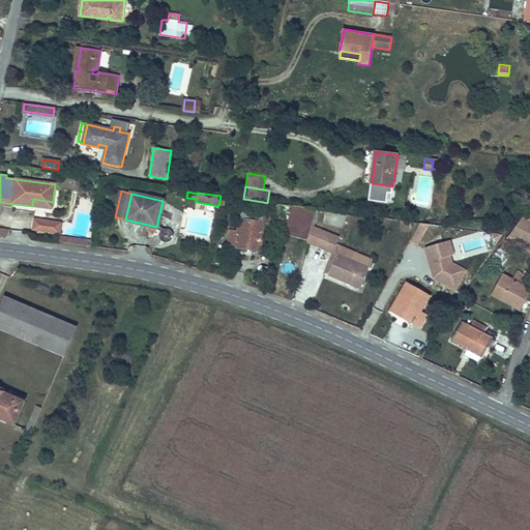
[(52,209),(53,202),(33,199),(32,206),(52,209)]
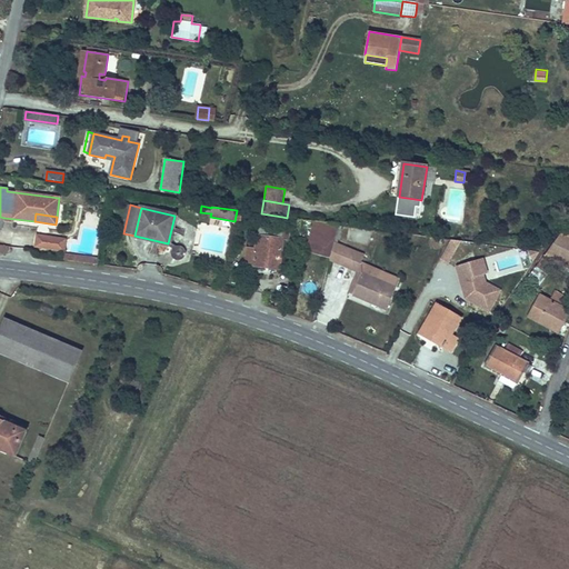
[(186,253),(186,251),(185,250),(183,248),(181,247),(179,247),(177,247),(175,246),(171,245),(178,217),(175,216),(168,243),(135,236),(135,239),(170,247),(171,247),(172,248),(172,249),(171,251),(171,253),(171,256),(172,258),(173,259),(176,260),(179,261),(181,260),(183,258),(186,256),(186,253)]
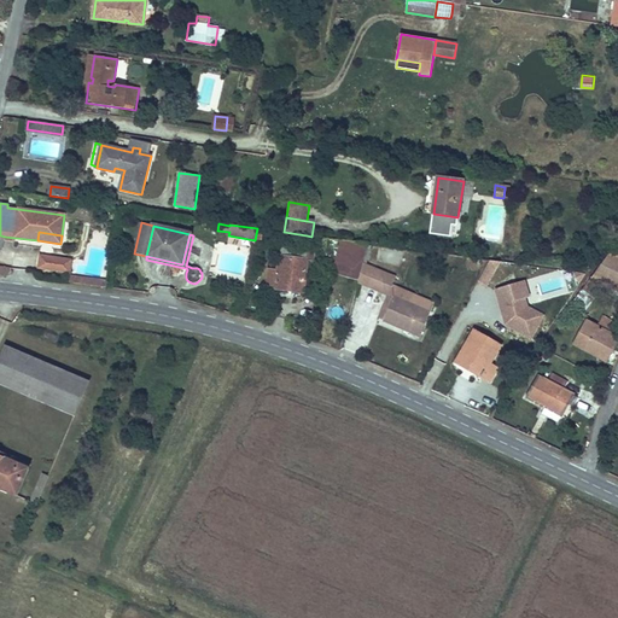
[(326,246),(327,238),(312,237),(307,235),(307,239),(312,240),(310,245),(326,246)]
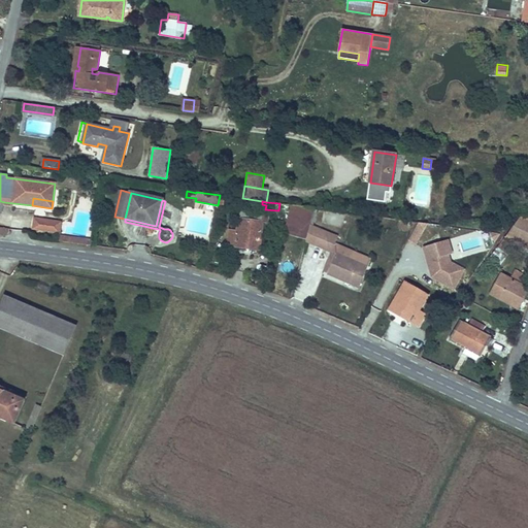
[(310,226),(314,212),(315,208),(293,205),(286,234),(306,240),(310,226)]
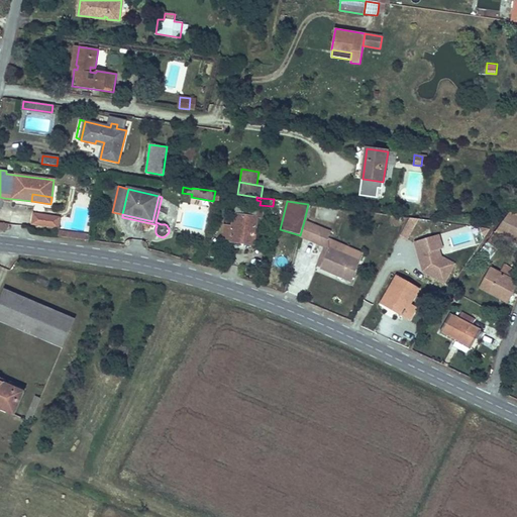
[(253,244),(257,218),(259,209),(236,205),(233,227),(225,226),(223,240),(253,244)]
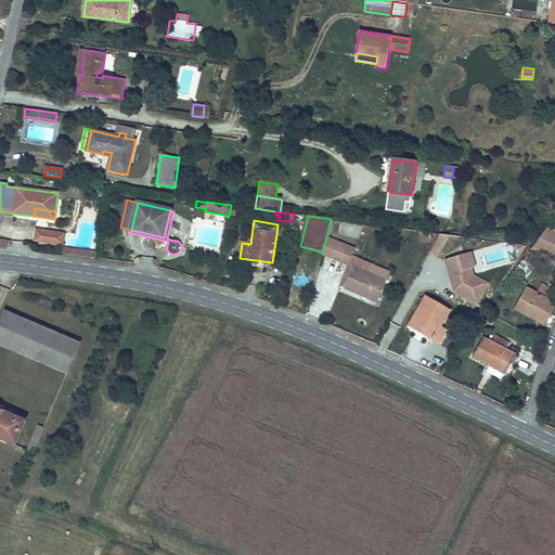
[(554,260),(554,229),(549,227),(531,249),(554,260)]
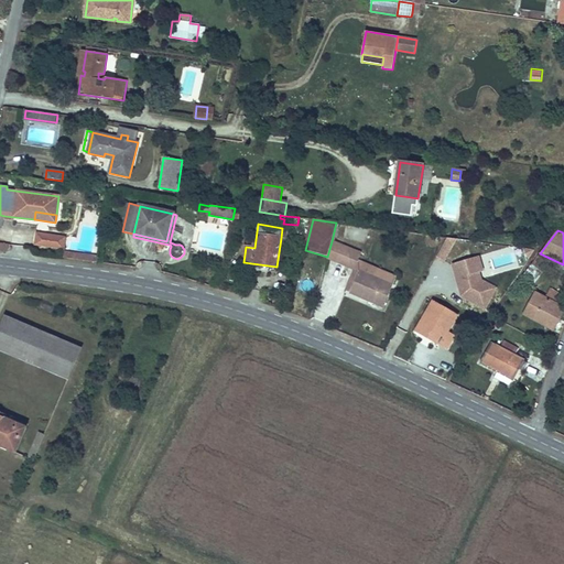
[(68,235),(36,231),(34,245),(66,249),(68,235)]
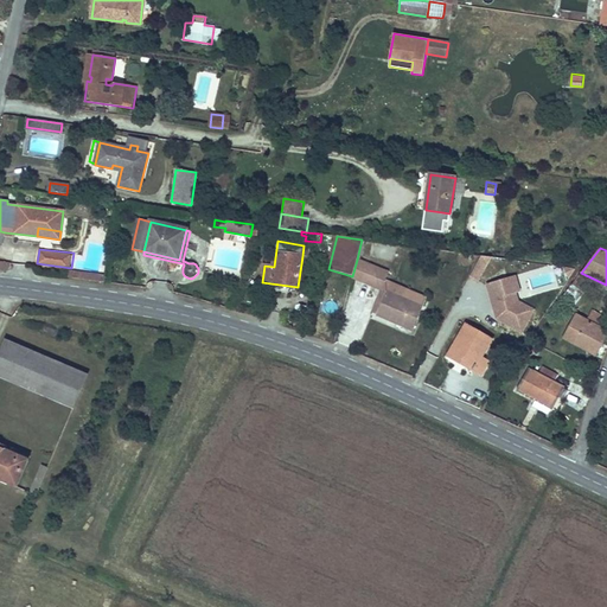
[(468,275),(478,280),(489,261),(479,256),(468,275)]
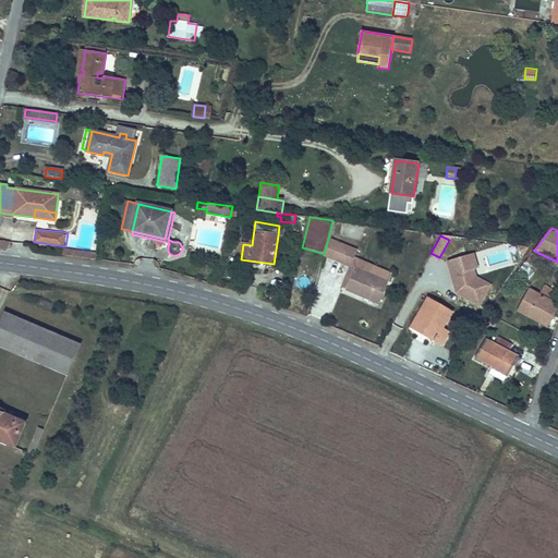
[(354,258),(358,251),(330,240),(328,239),(324,254),(324,255),(351,266),(354,258)]
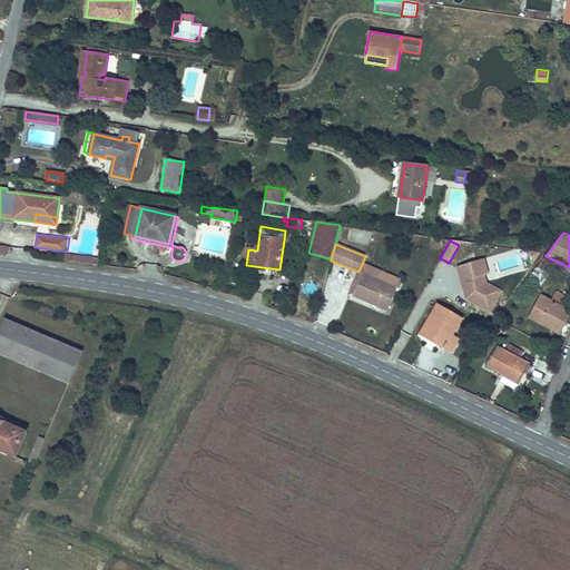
[(98,265),(99,261),(64,255),(64,261),(98,265)]
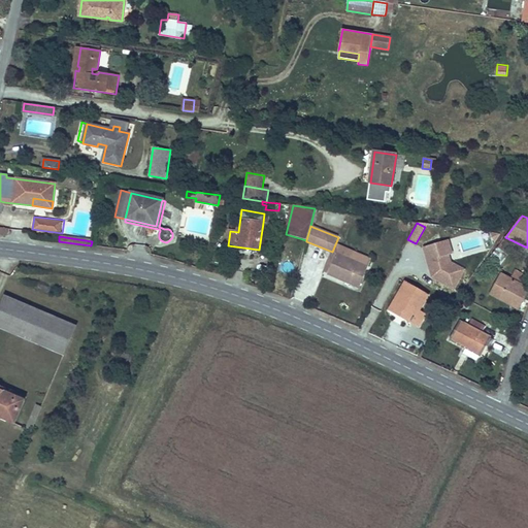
[(435,289),(464,281),(460,266),(456,267),(448,238),(423,245),(435,289)]
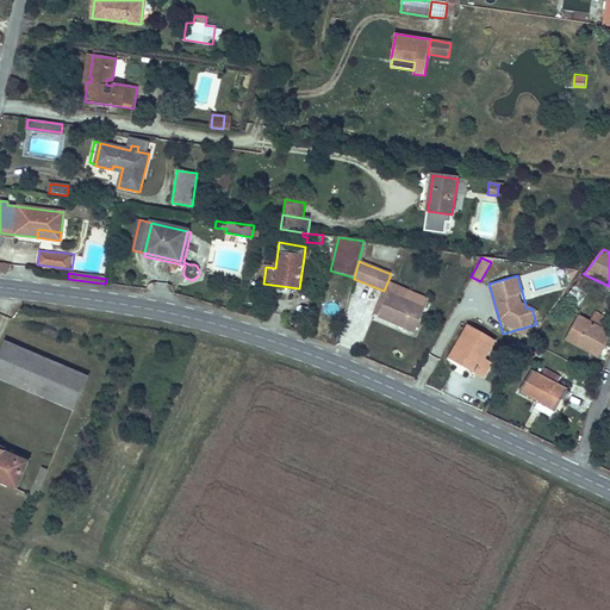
[(429,300),(387,282),(384,291),(374,313),(379,316),(388,293),(425,309),(429,300)]
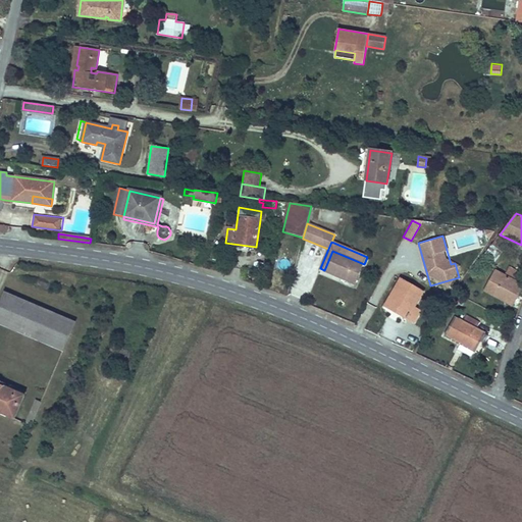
[(485,255),(496,260),(500,252),(488,247),(485,255)]
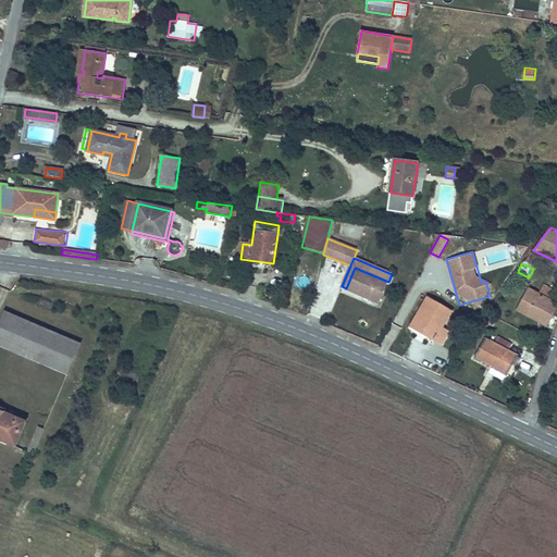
[(379,302),(388,282),(355,268),(346,288),(379,302)]
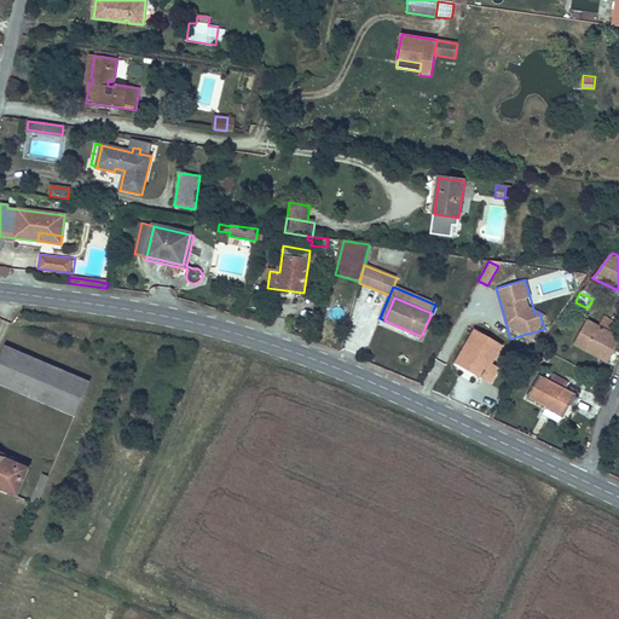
[(601,358),(613,335),(618,324),(603,316),(599,327),(586,320),(574,345),(601,358)]
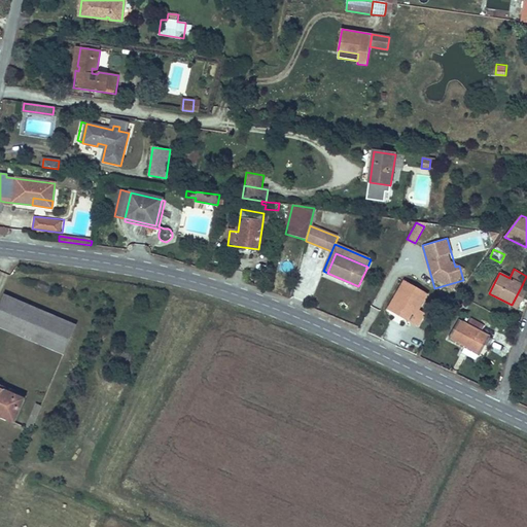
[(418,311),(427,295),(405,282),(389,309),(399,315),(400,312),(403,314),(401,316),(412,322),(418,325),(424,314),(418,311)]
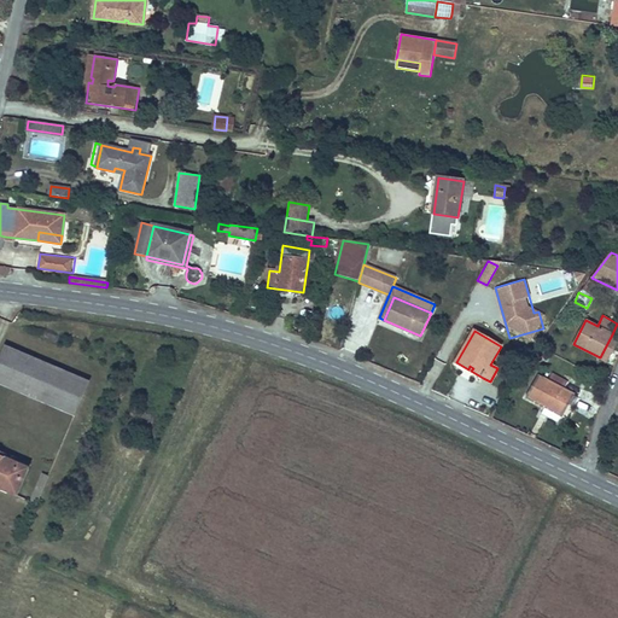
[(607,361),(617,340),(617,337),(612,334),(600,357),(607,361)]
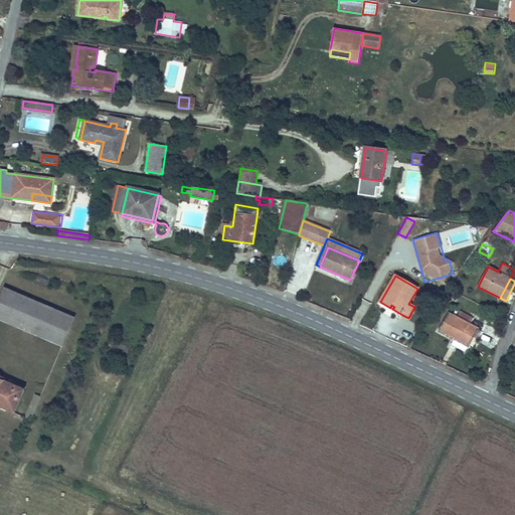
[(0,319),(62,346),(74,318),(5,288),(0,299),(0,319)]
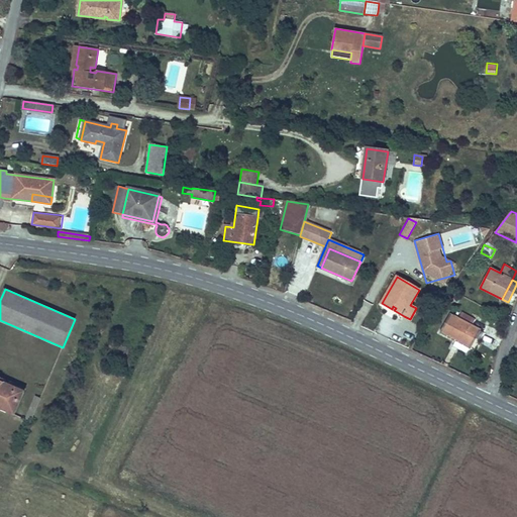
[(476,319),(461,312),(457,319),(472,326),(476,319)]
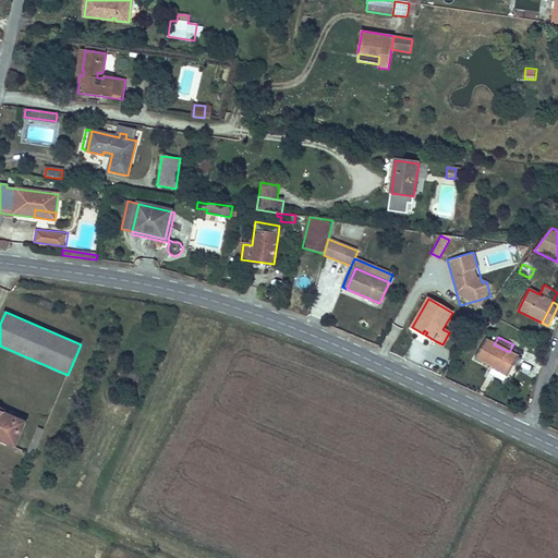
[(518,356),(509,352),(494,344),(486,339),(475,359),(493,367),(494,368),(495,365),(498,367),(497,370),(508,376),(513,365),(518,356)]
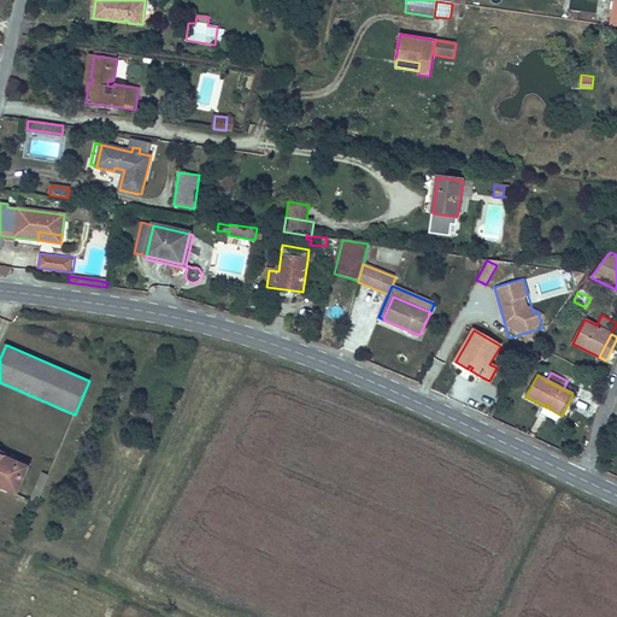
[(0,487),(17,495),(29,468),(0,454),(0,487)]
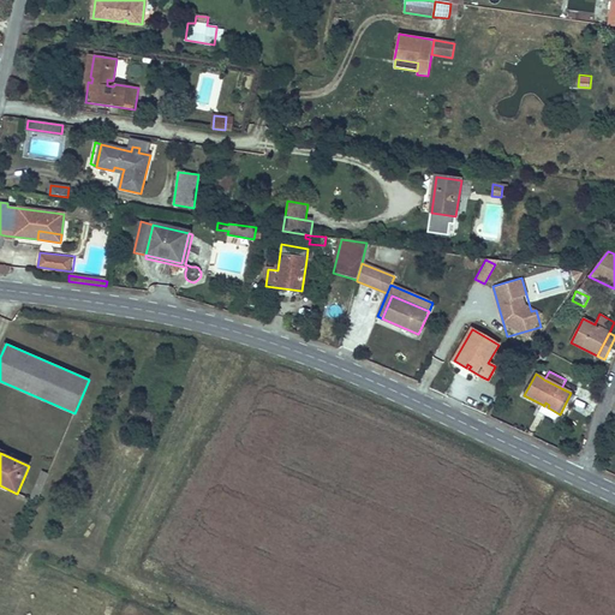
[(41,491),(49,475),(43,471),(35,490),(41,491)]
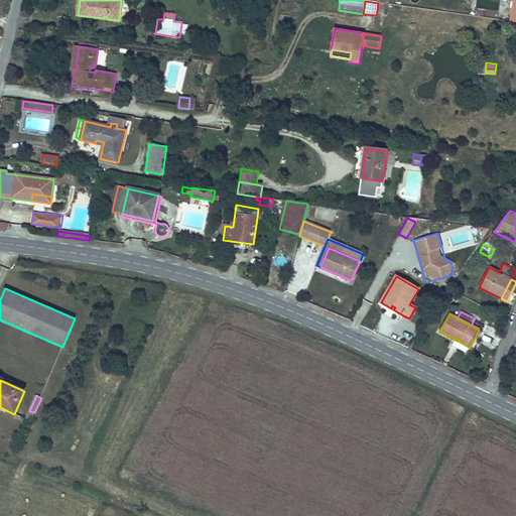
[(31,421),(34,412),(29,411),(26,419),(31,421)]
